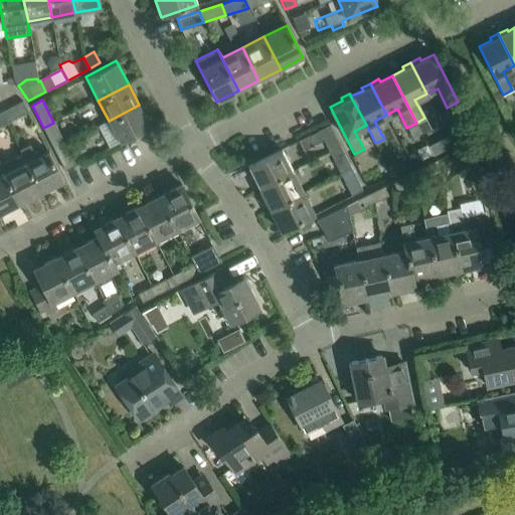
[(0,112),(3,117),(6,123),(27,111),(22,101),(0,112)]
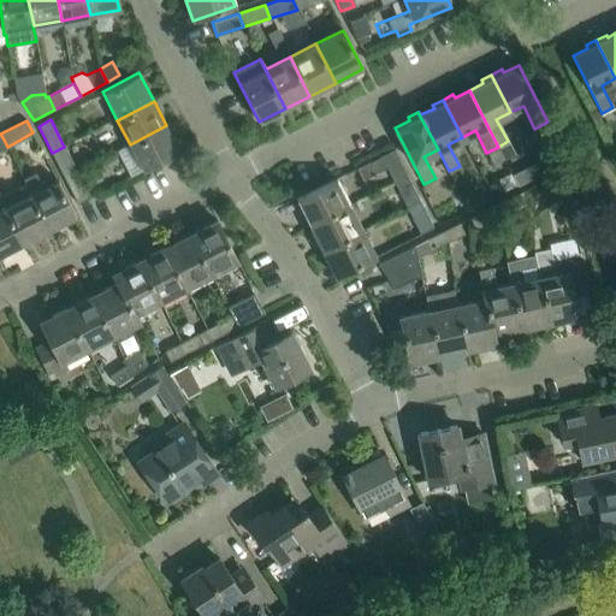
[(179,150),(166,125),(130,144),(117,150),(130,177),(179,150)]
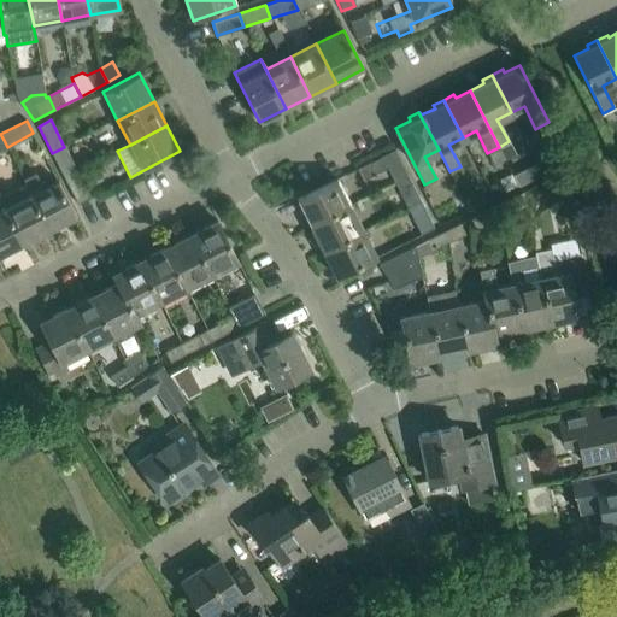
[(577,151),(571,137),(559,145),(565,157),(577,151)]
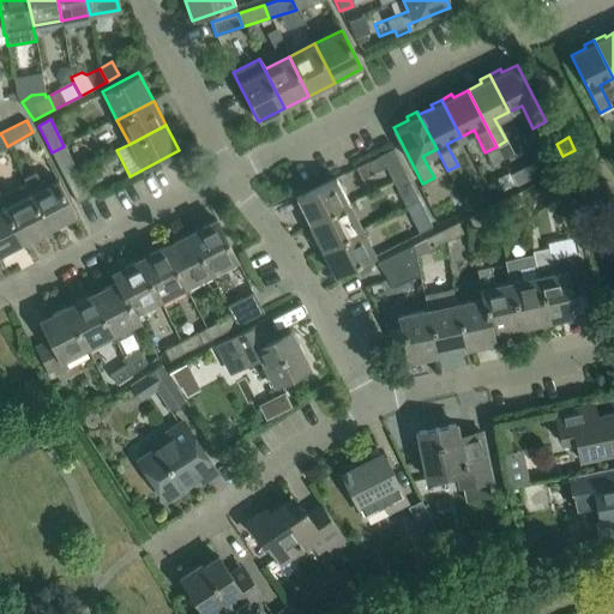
[(73,142),(64,146),(52,152),(60,169),(64,178),(77,170),(68,155),(78,150),(73,142)]
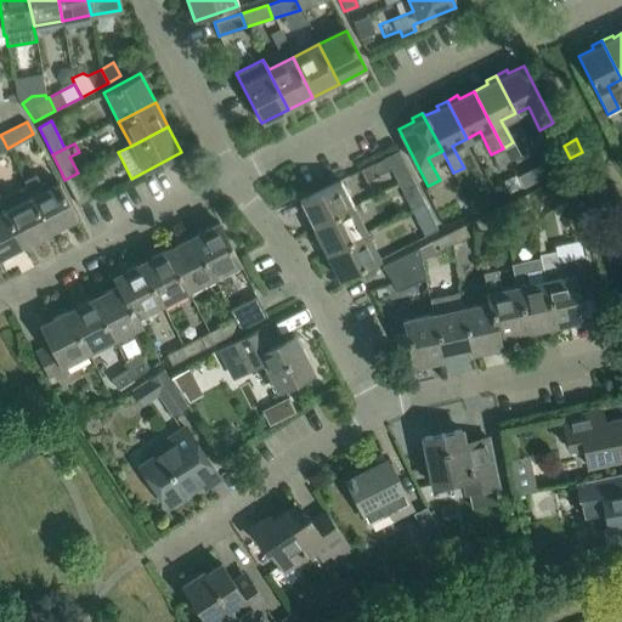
[(391,169),(399,184),(407,179),(410,177),(395,151),(383,158),(360,169),(366,181),(391,169)]
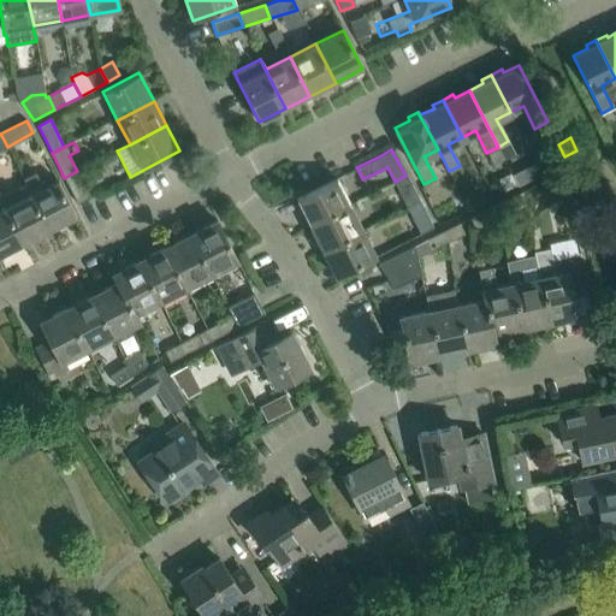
[(538,161),(513,173),(519,187),(544,175),(538,161)]
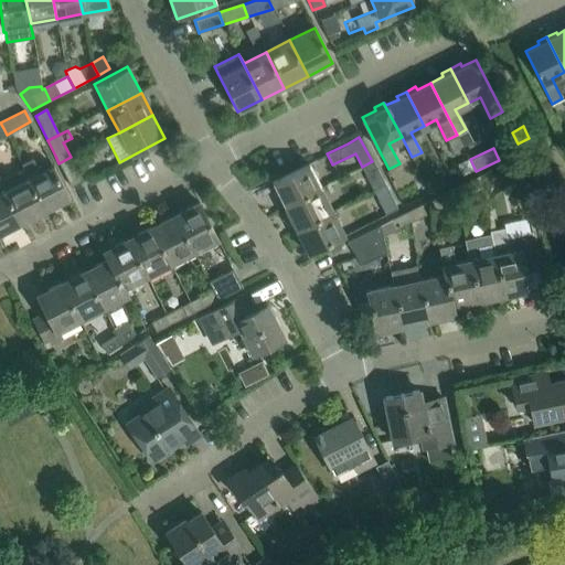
[(83,181),(71,157),(59,163),(61,167),(71,187),(83,181)]
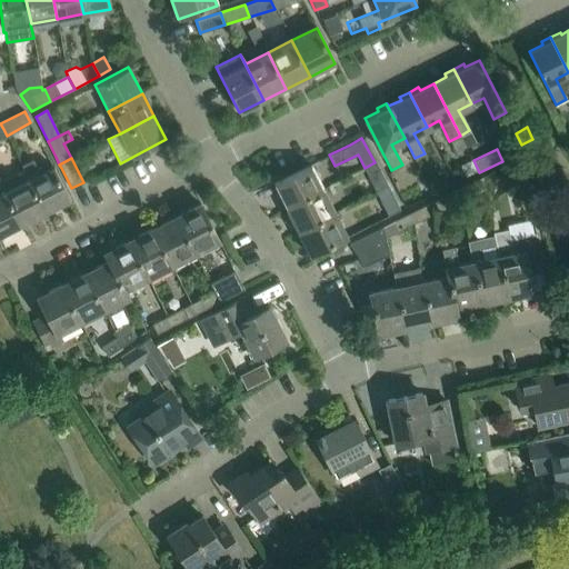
[(21,165),(23,169),(47,212),(70,200),(52,166),(39,173),(32,159),(21,165)]
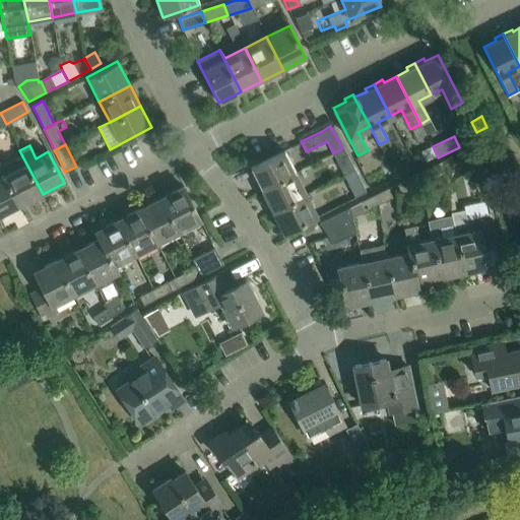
[(342,148),(340,149),(333,153),(343,175),(351,170),(353,169),(342,148)]
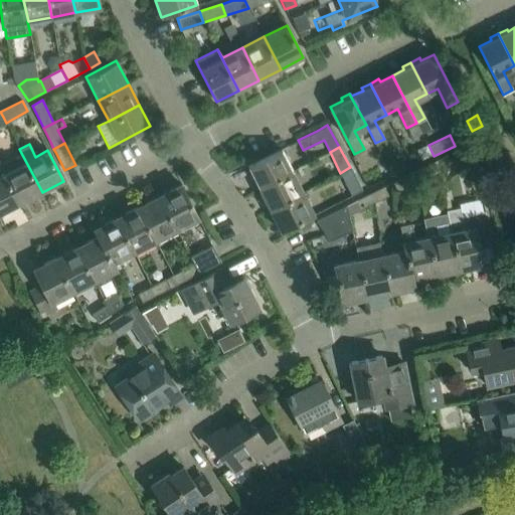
[(247,166),(259,189),(293,171),(281,149),(247,166)]
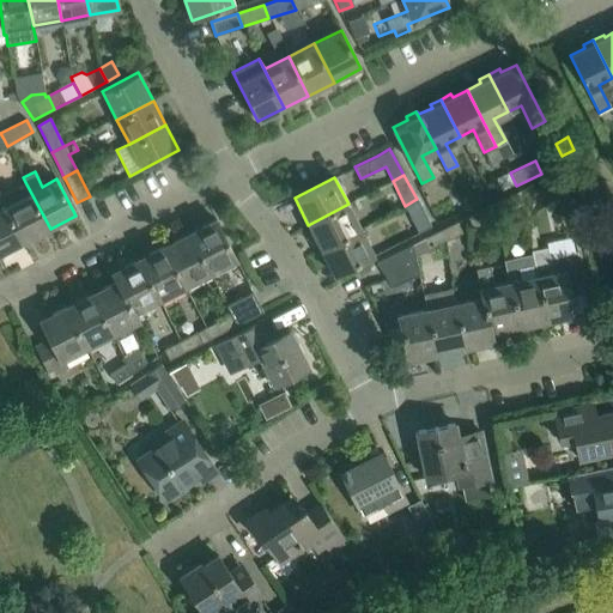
[(50,229),(25,182),(0,195),(25,242),(50,229)]
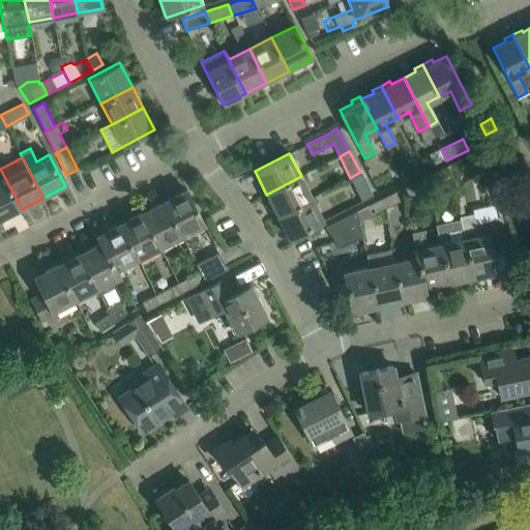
[(0,219),(22,209),(0,169),(0,168),(0,219)]
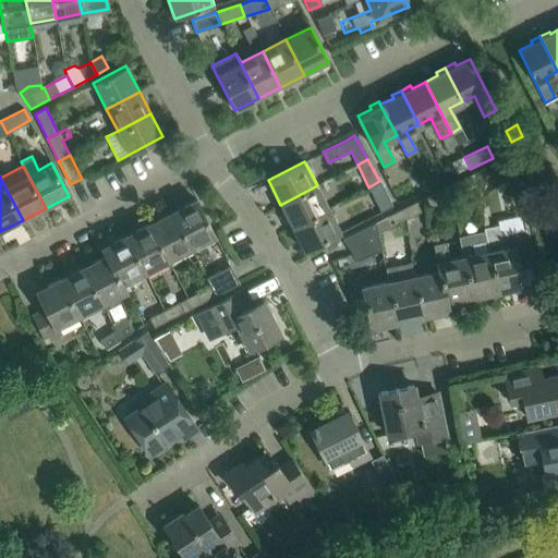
[(463,178),(448,185),(453,196),(469,189),(463,178)]
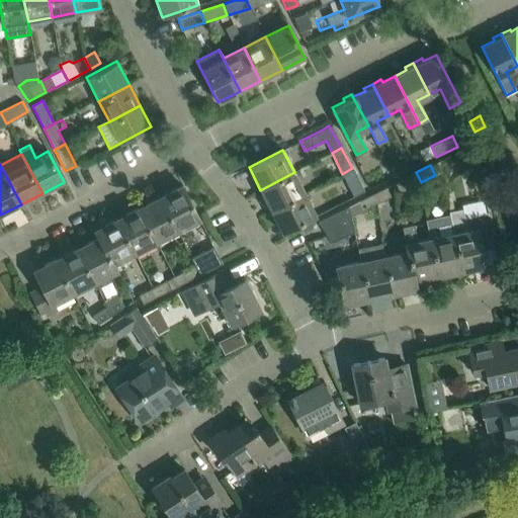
[(352,168),(350,169),(342,174),(353,196),(363,191),(352,168)]
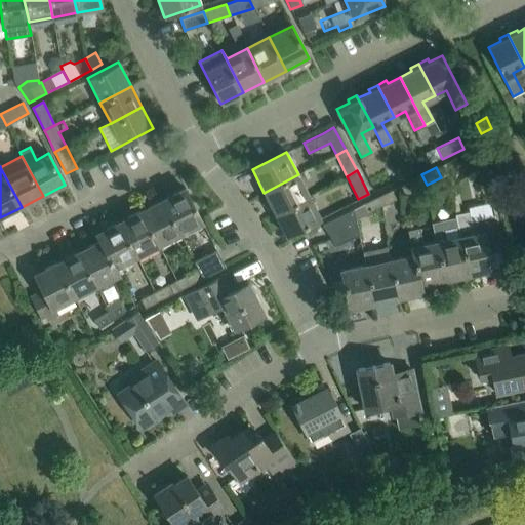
[(275,214),(309,196),(298,174),(264,193),(275,214)]
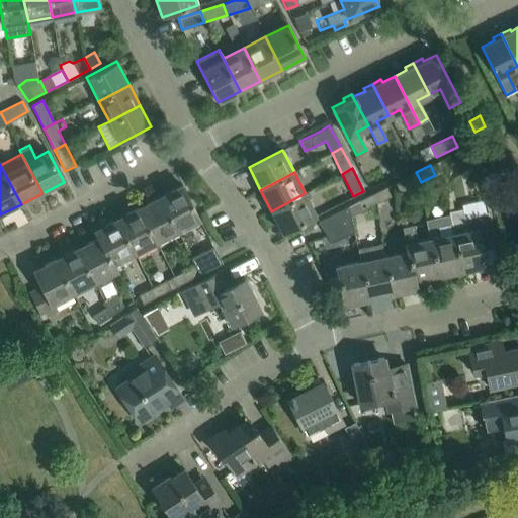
[(421,182),(416,172),(402,179),(407,189),(421,182)]
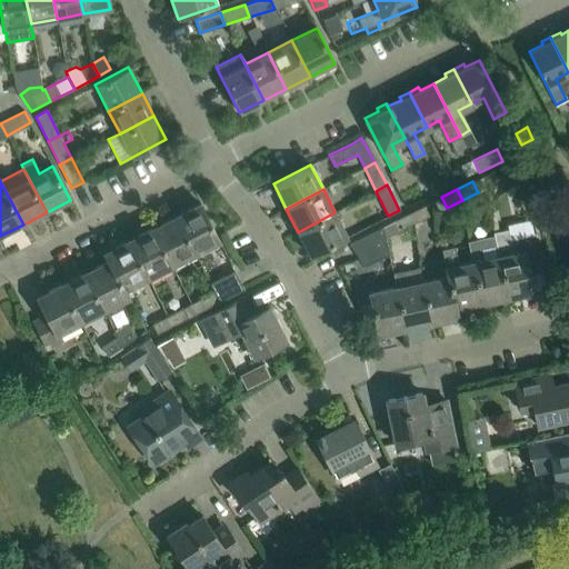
[(200,203),(177,215),(196,252),(219,240),(200,203)]
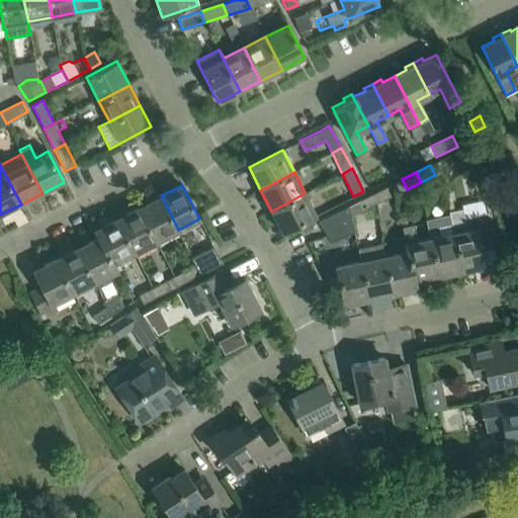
[(385,187),(371,194),(376,204),(391,197),(385,187)]
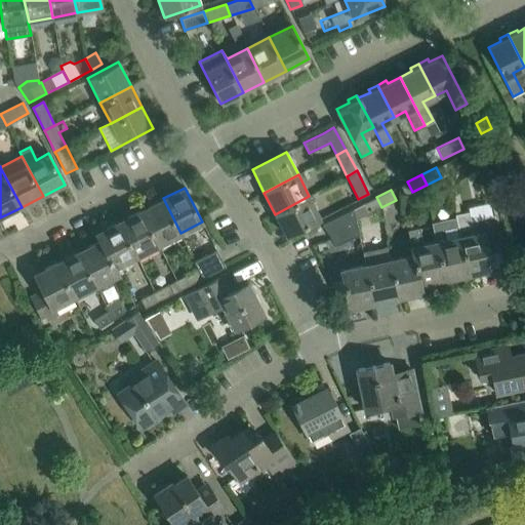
[(320,218),(309,196),(275,214),(286,236),(320,218)]
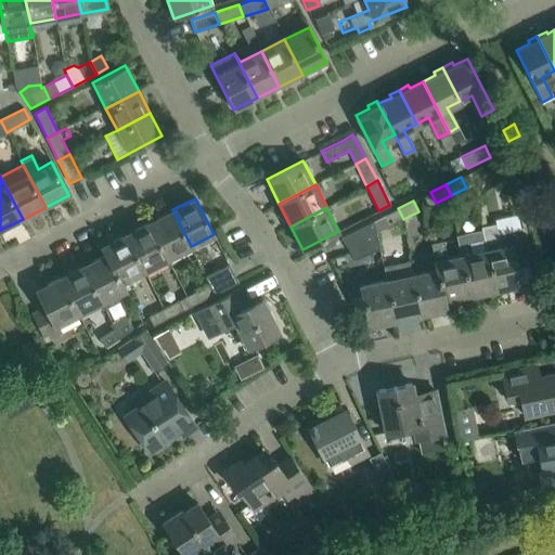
[(403,219),(398,208),(383,216),(388,226),(403,219)]
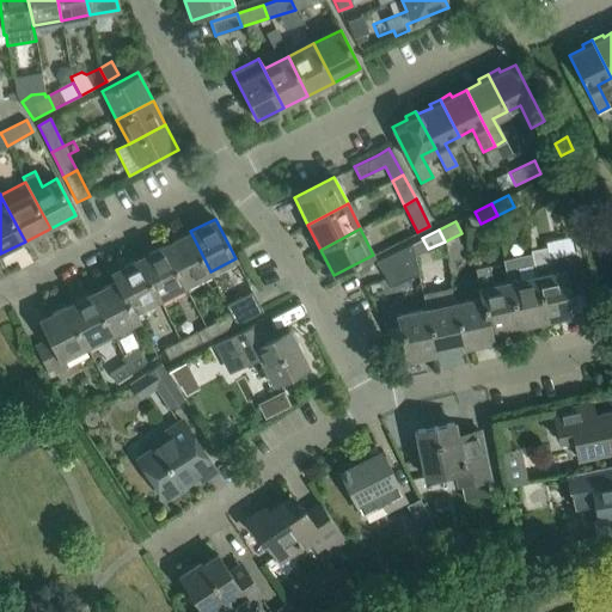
[(210,271),(190,231),(164,245),(184,285),(210,271)]
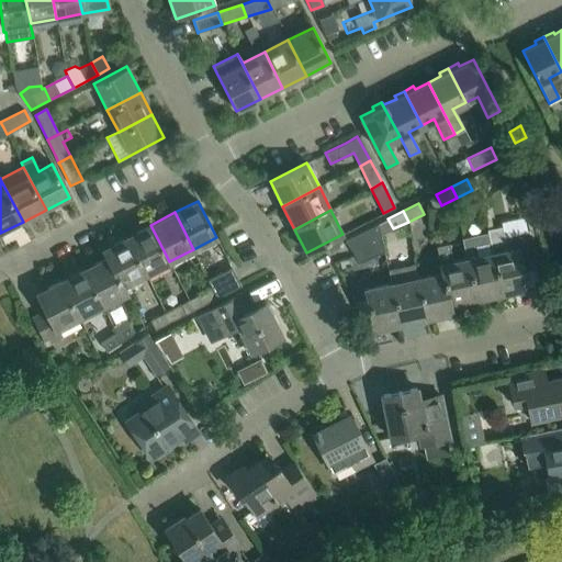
[(518,220),(502,223),(505,236),(520,233),(518,220)]
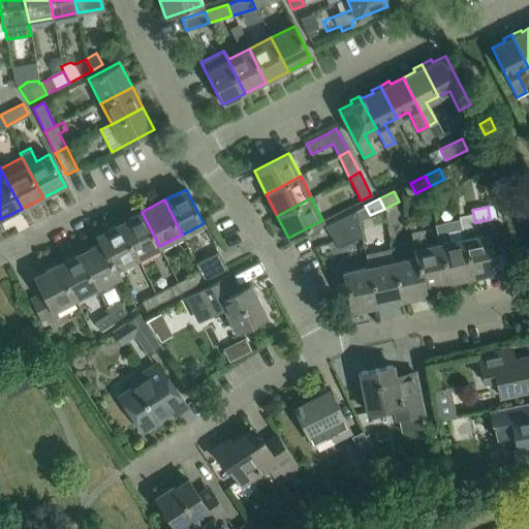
[(324,226),(338,247),(355,239),(362,238),(355,211),(324,226)]
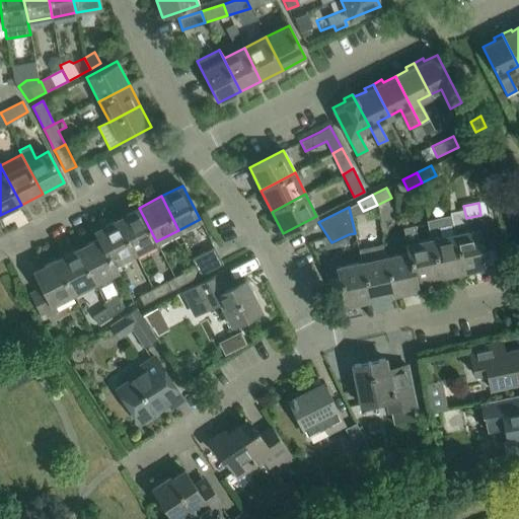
[(156,241),(139,208),(117,219),(135,252),(156,241)]
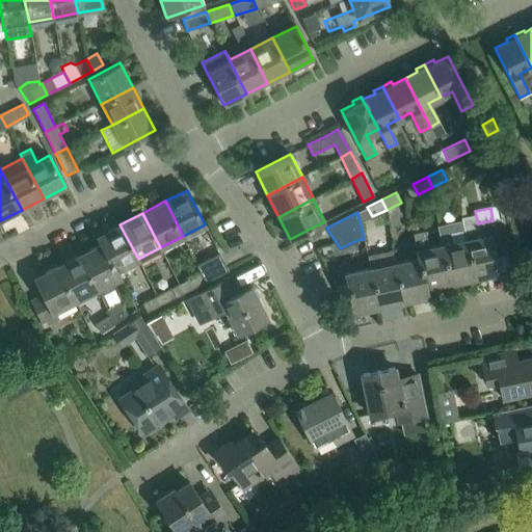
[(490,235),(479,237),(475,215),(461,217),(466,240),(474,277),(499,272),(495,255),(507,251),(502,223),(488,227),(490,235)]
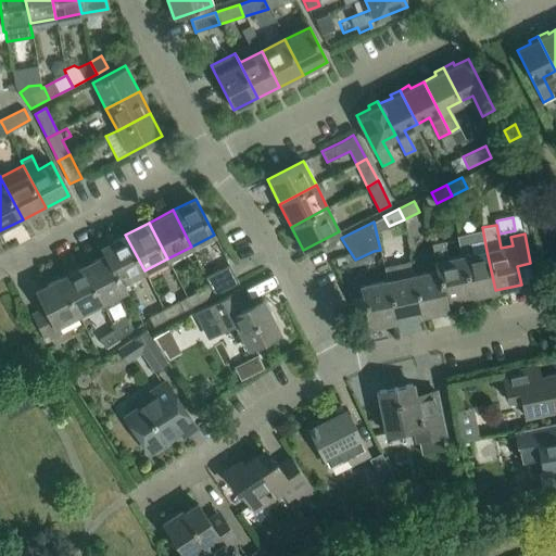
[(144,270),(125,235),(101,247),(109,262),(121,282),(144,270)]
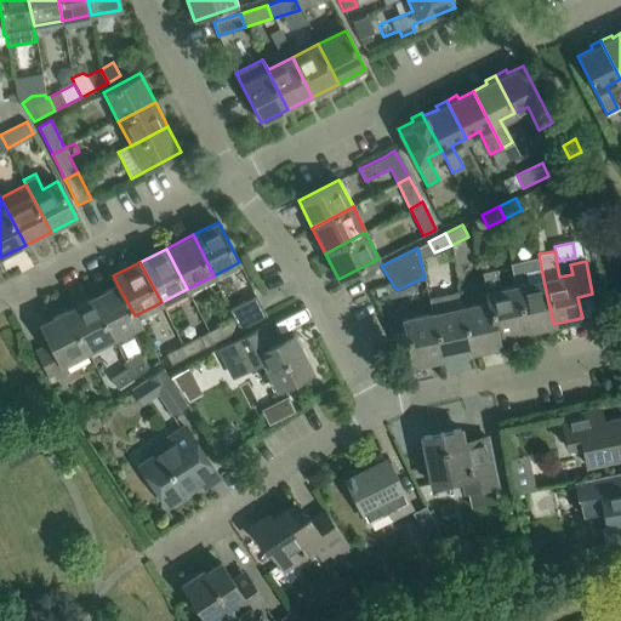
[(524,330),(516,286),(500,289),(496,269),(482,272),(488,301),(488,302),(489,301),(496,336),(524,330)]
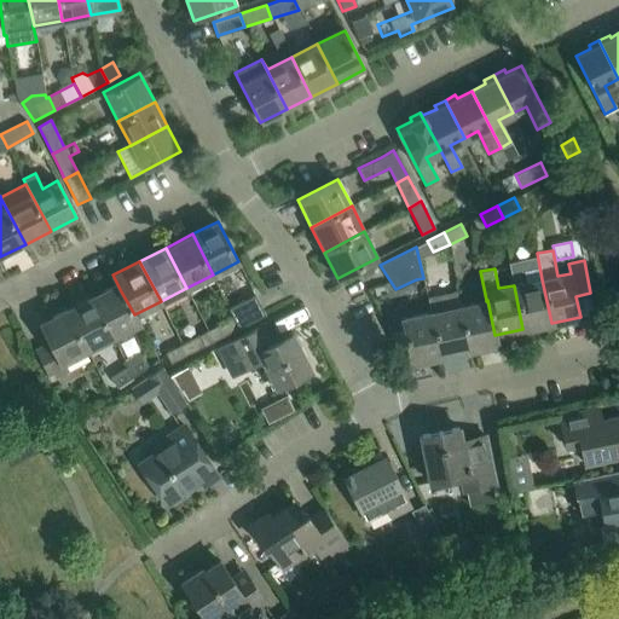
[(551,323),(542,279),(514,285),(522,329),(551,323)]
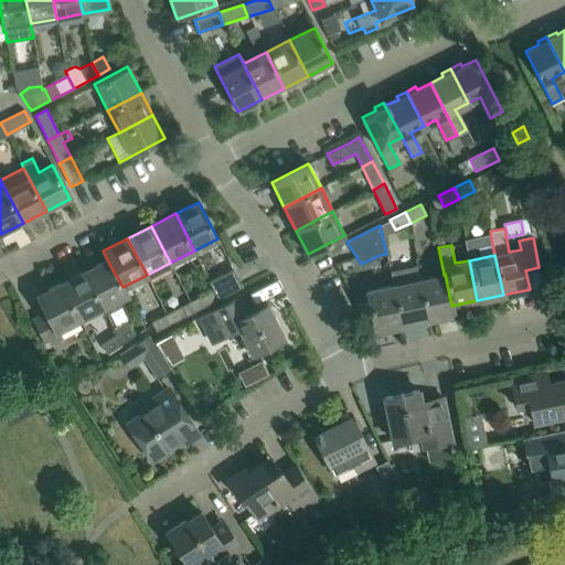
[(123,287),(110,266),(107,258),(84,270),(104,308),(127,296),(123,287)]
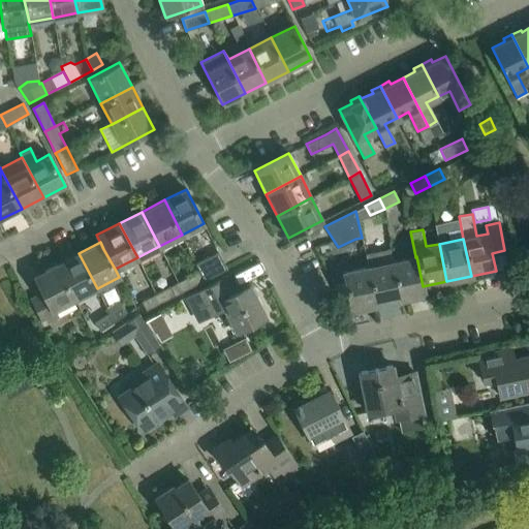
[(194,263),(199,272),(204,280),(226,269),(218,251),(194,263)]
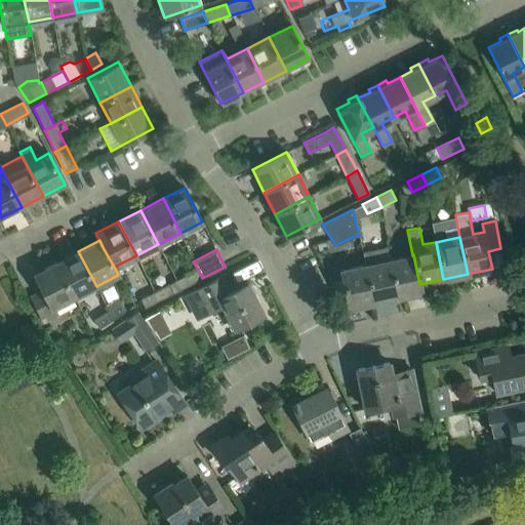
[(96,286),(78,251),(56,263),(74,297),(96,286)]
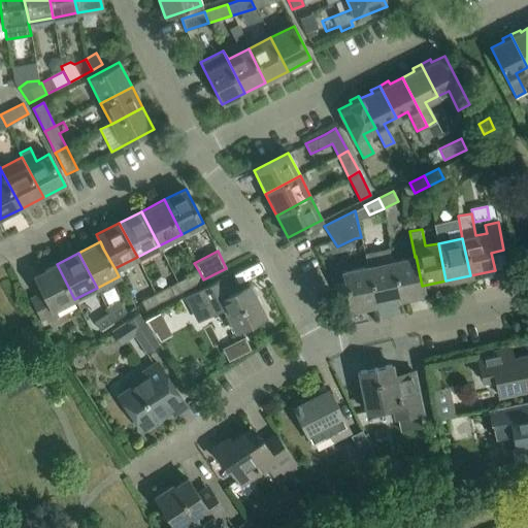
[(422,286),(416,256),(415,257),(415,256),(391,261),(399,299),(424,294),(422,286)]
